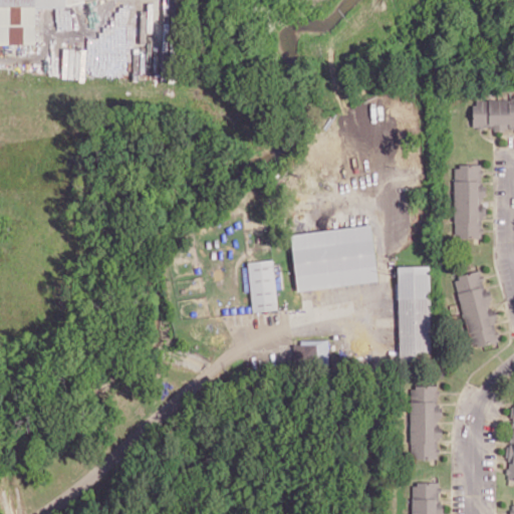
[(0,0),(0,43),(35,43),(35,5),(82,5),(81,0),(0,0)]
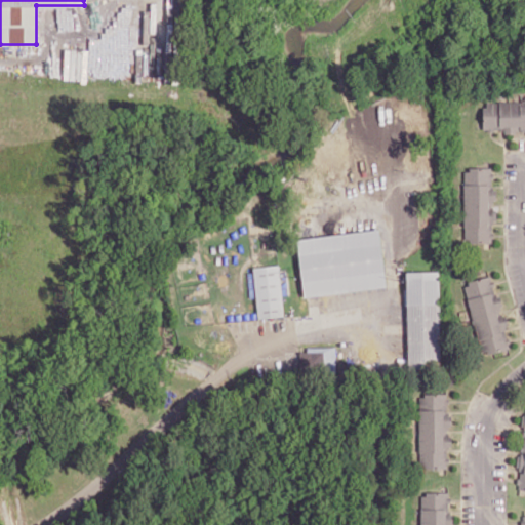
[(483,131),(517,131),(517,129),(524,128),(524,99),(483,101),(483,131)]
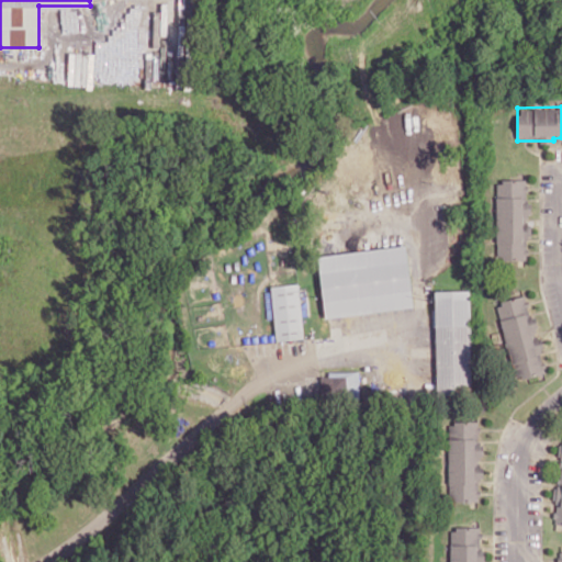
[(527,180),(496,180),(497,260),(528,259),(527,180)]
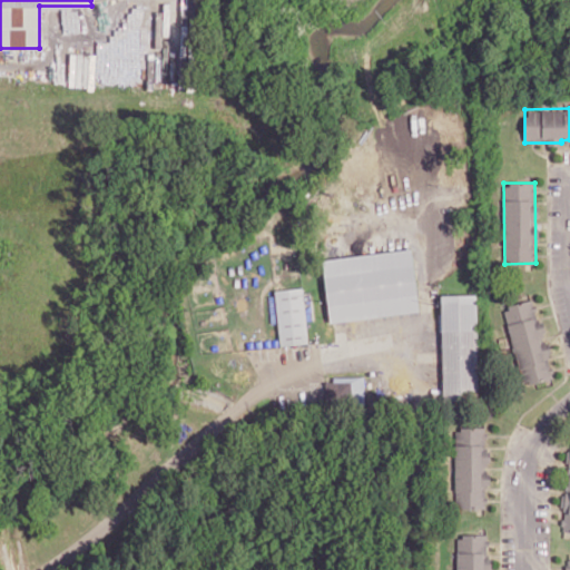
[(418,313),(412,249),(323,258),(328,321),(418,313)]
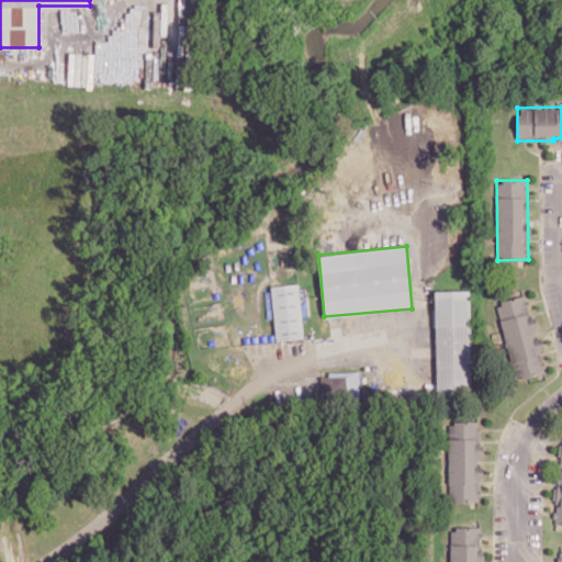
[(274,340),(303,338),(299,283),(271,285),(274,340)]
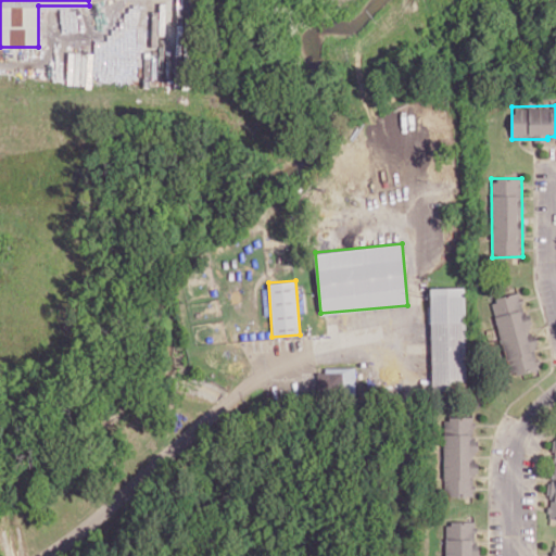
[(465,287),(430,288),(431,387),(466,387),(465,287)]
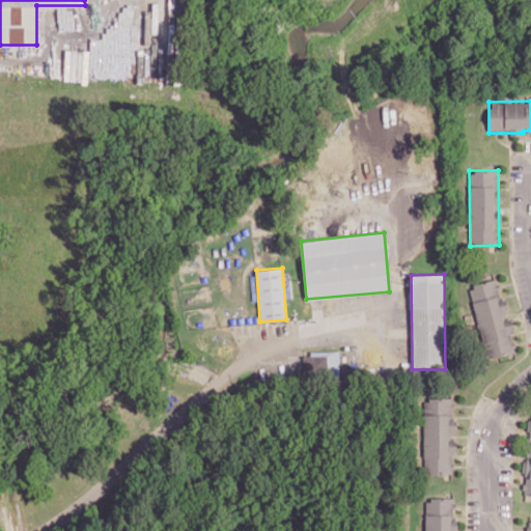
[(469,285),(486,359),(515,352),(499,279),(469,285)]
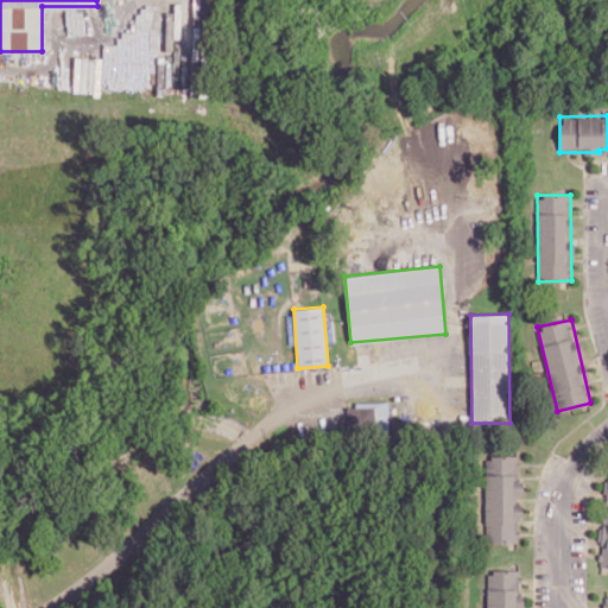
[(347,404),(348,434),(390,432),(388,401),(347,404)]
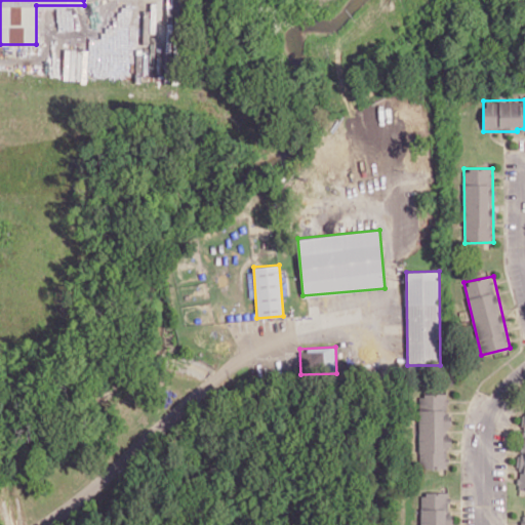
[(418,394),(419,469),(448,469),(448,394),(418,394)]
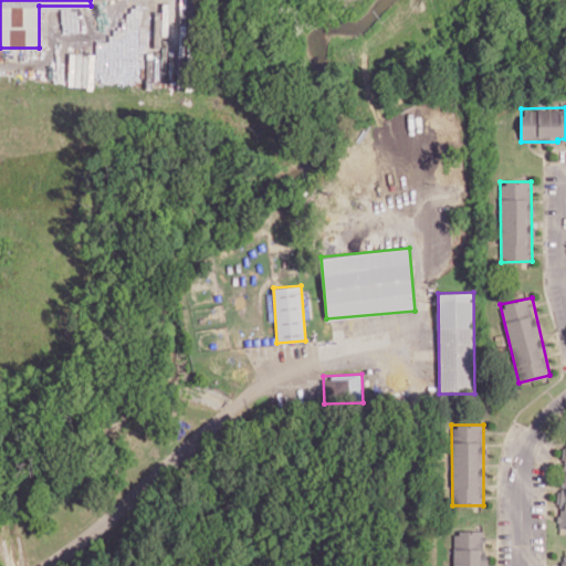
[(484,565),(485,532),(453,531),(453,565),(484,565)]
